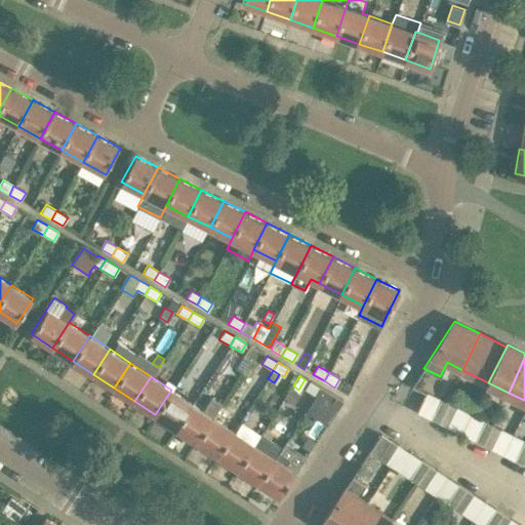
[(304,390),(315,396),(320,387),(309,380),(304,390)]
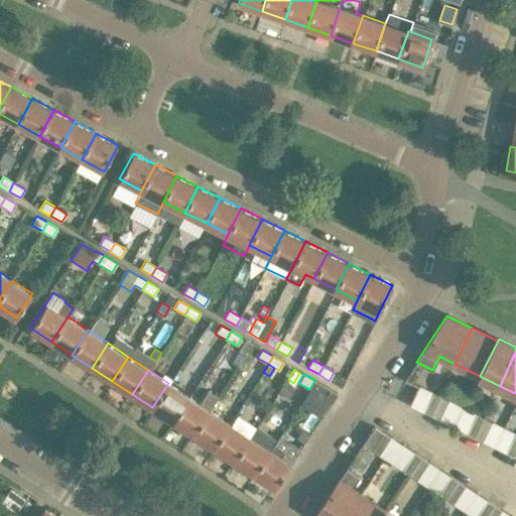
[(314,380),(309,389),(300,403),(321,417),(337,394),(314,380)]
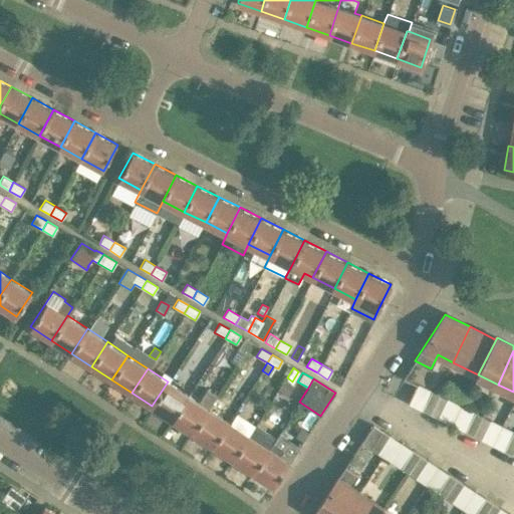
[(188,395),(168,381),(152,406),(172,420),(188,395)]
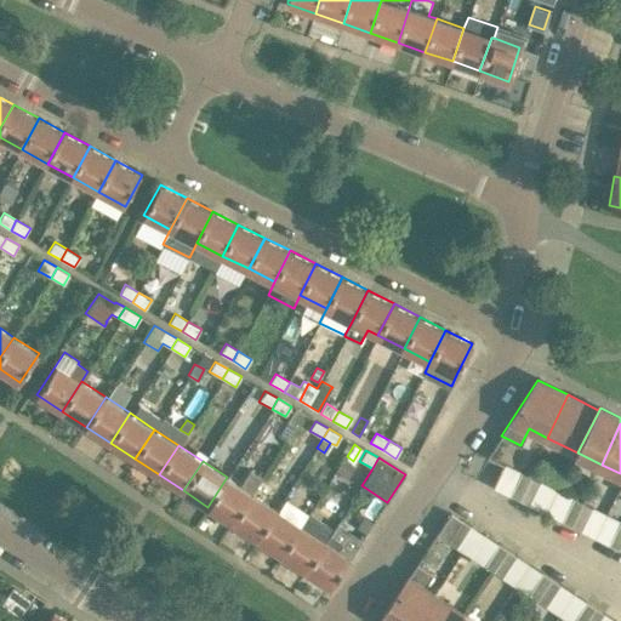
[(208,507),(232,523),(251,493),(252,494),(263,478),(250,469),(240,485),(227,477),(208,507)]
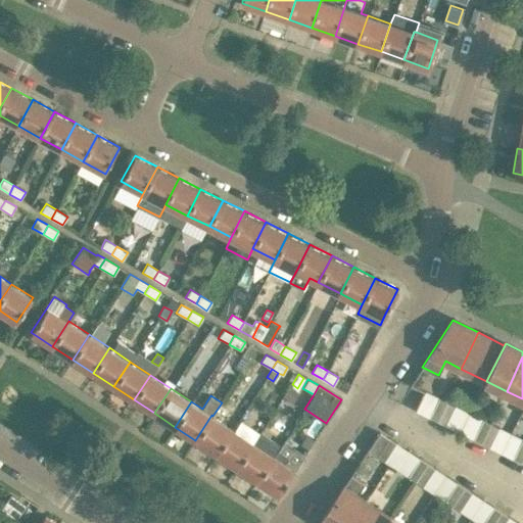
[(438,397),(429,417),(437,421),(446,401),(438,397)]
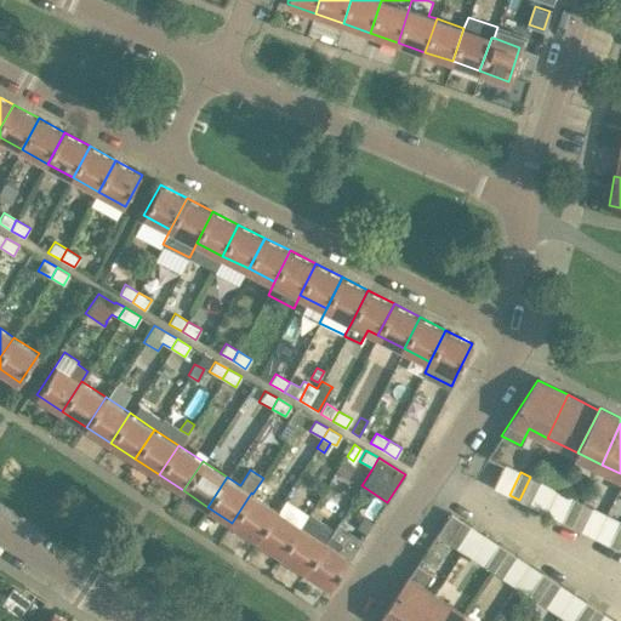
[(530,477),(519,500),(528,505),(540,482),(530,477)]
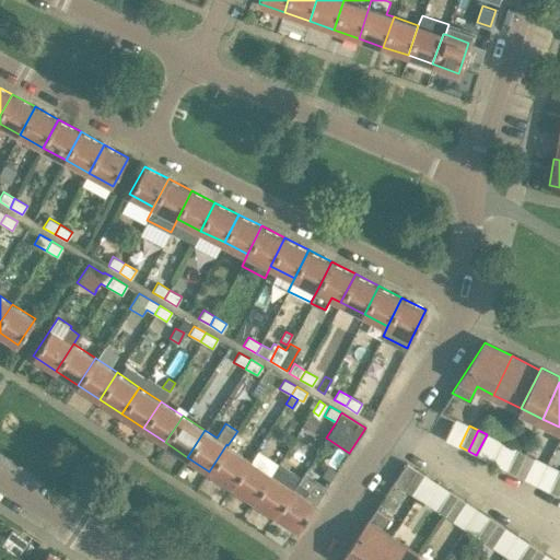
[(209,471),(231,486),(248,458),(228,445),(226,444),(209,471)]
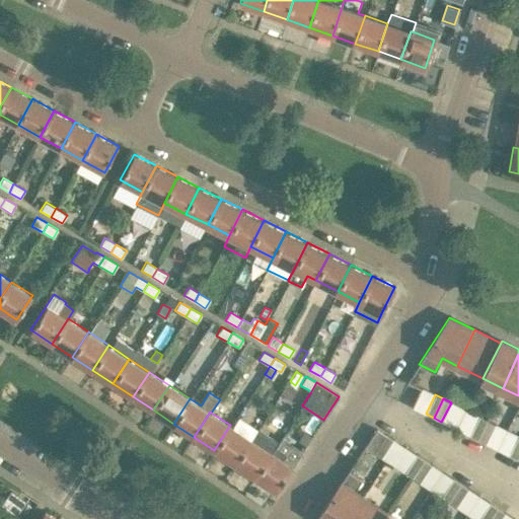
[(478,417),(469,435),(477,439),(487,420),(478,417)]
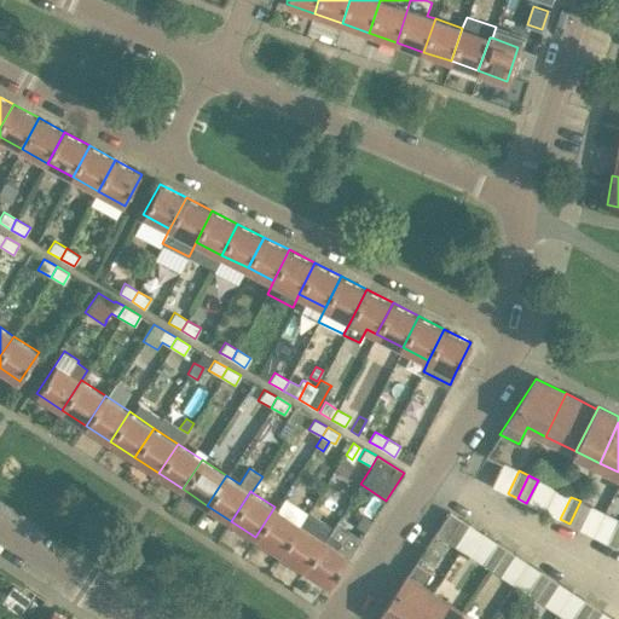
[(580,501),(570,524),(579,528),(590,505),(580,501)]
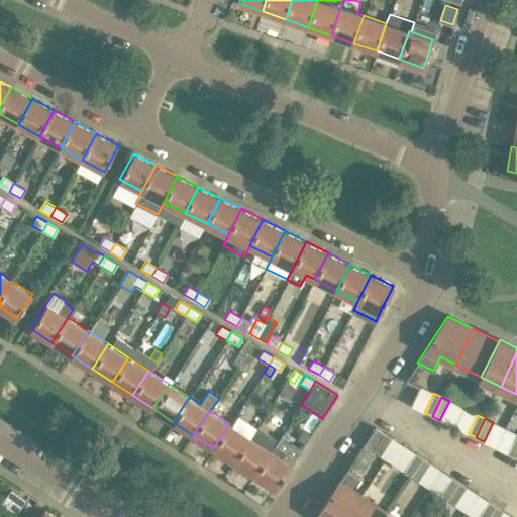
[(233,461),(249,436),(229,423),(213,448),(233,461)]
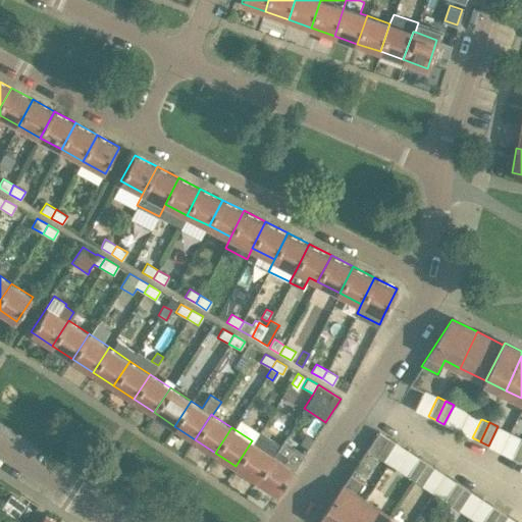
[(375,454),(386,436),(378,431),(366,449),(375,454)]
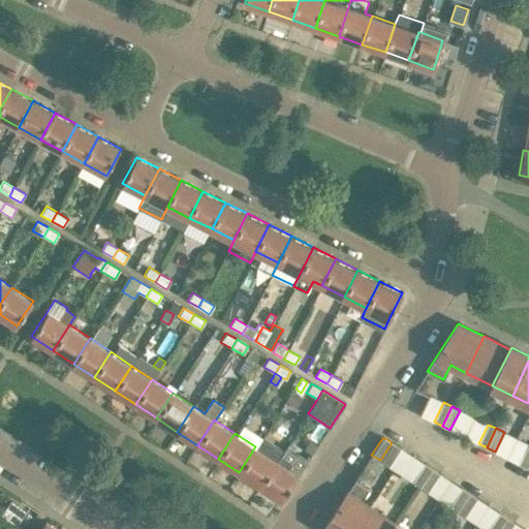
[(310,439),(304,449),(311,454),(317,443),(310,439)]
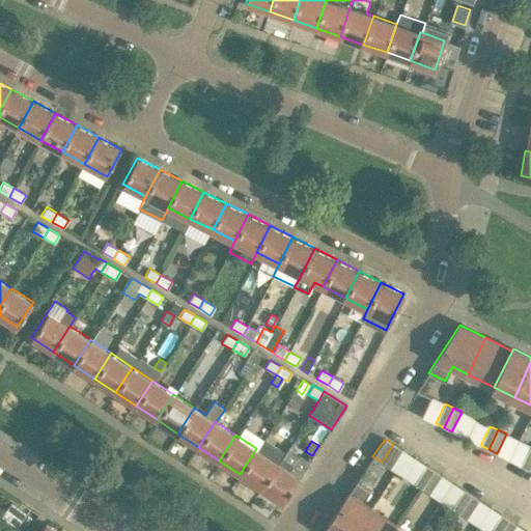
[(393,444),(382,462),(390,468),(401,449),(393,444)]
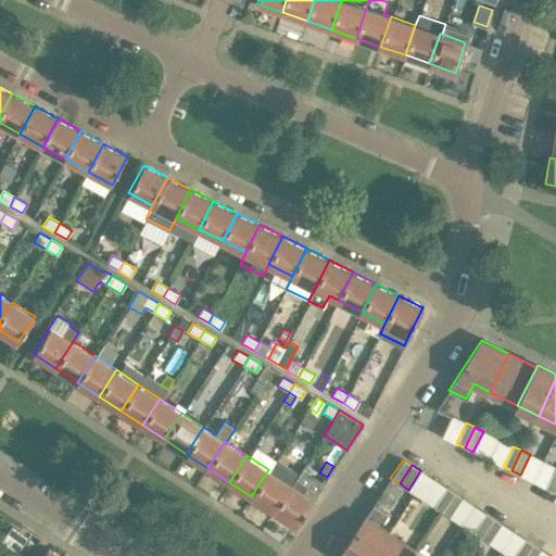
[(555,467),(545,487),(553,491),(555,484),(555,467)]
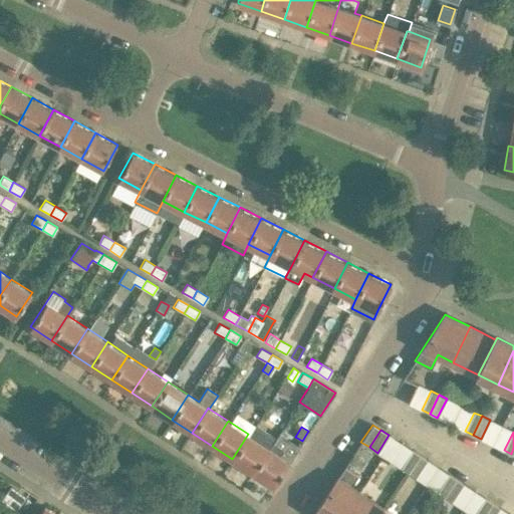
[(269,448),(268,448),(252,472),(273,486),(299,446),(280,433),(269,448)]
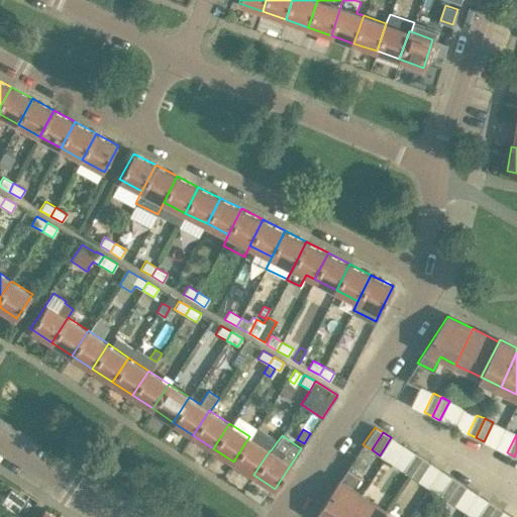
[(233,461),(253,475),(270,450),(249,436),(233,461)]
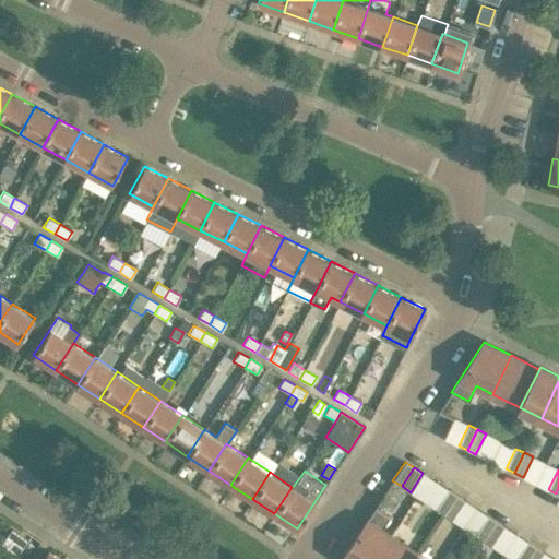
[(443,514),(456,495),(449,490),(436,509),(443,514)]
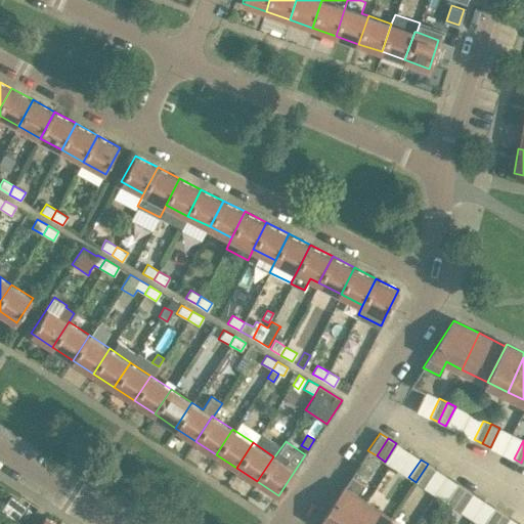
[(435,469),(428,464),(416,482),(424,486),(435,469)]
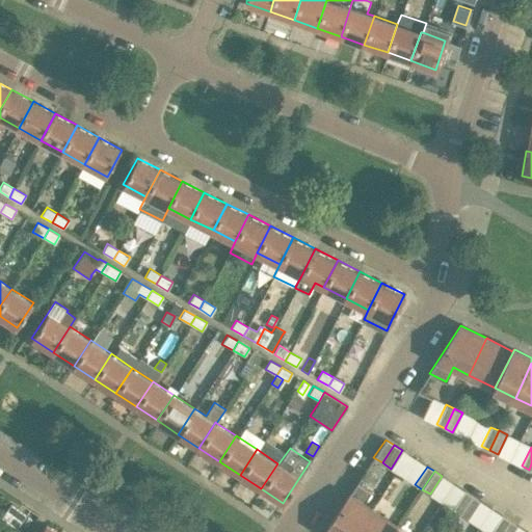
[(356,483),(325,531),(326,531),(358,531),(373,511),(363,504),(370,491),(356,483)]
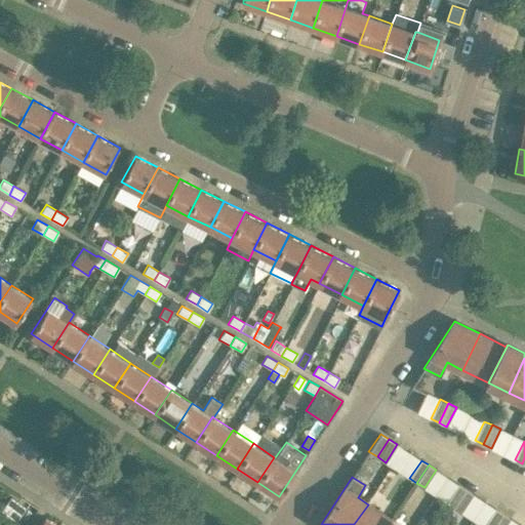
[(453,507),(466,489),(458,484),(446,502),(453,507)]
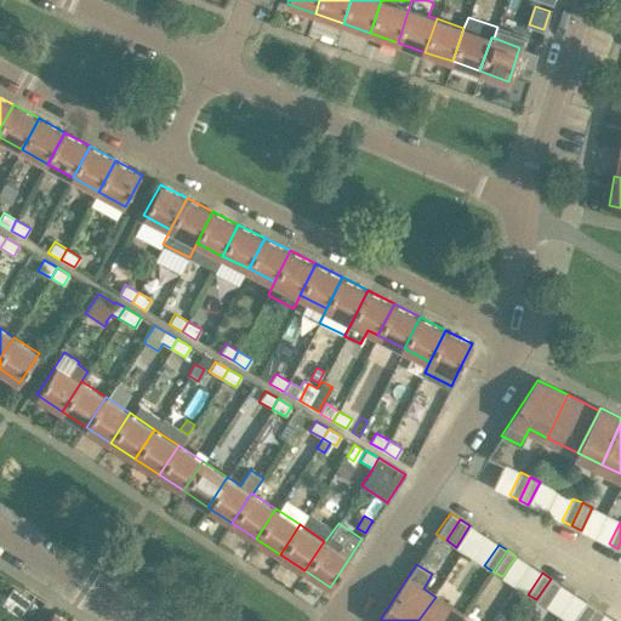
[(559,585),(551,579),(536,599),(546,605),(559,585)]
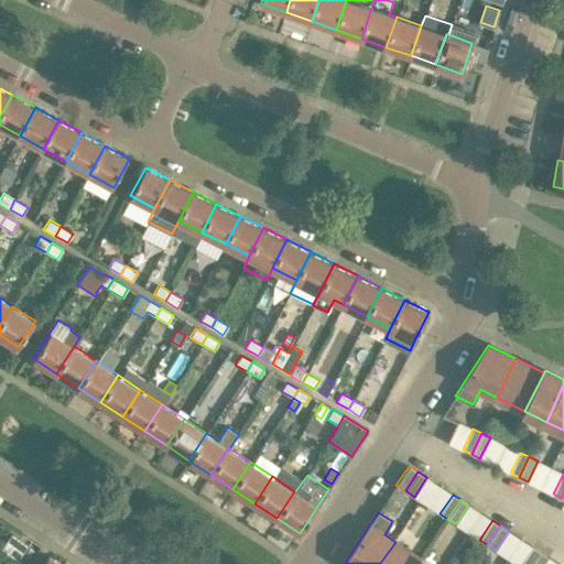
[(28,545),(12,533),(1,549),(15,561),(28,545)]
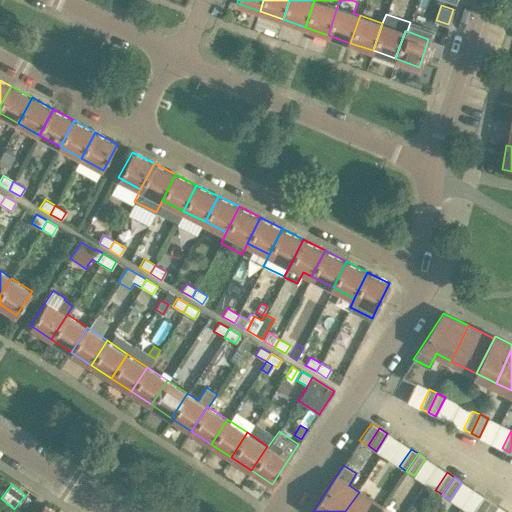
[(359,492),(345,511),(378,511),(382,507),(359,492)]
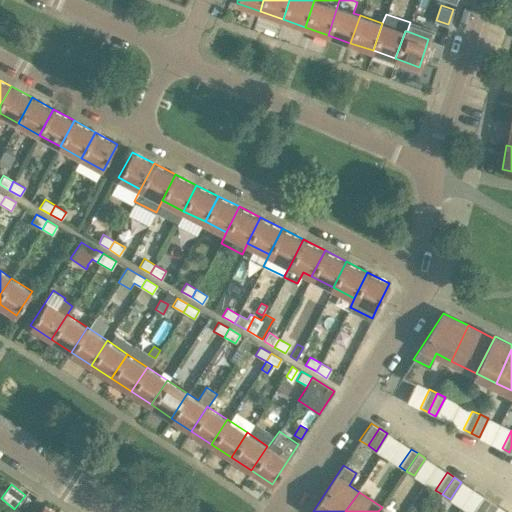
[(483,511),(490,501),(483,496),(472,511),(483,511)]
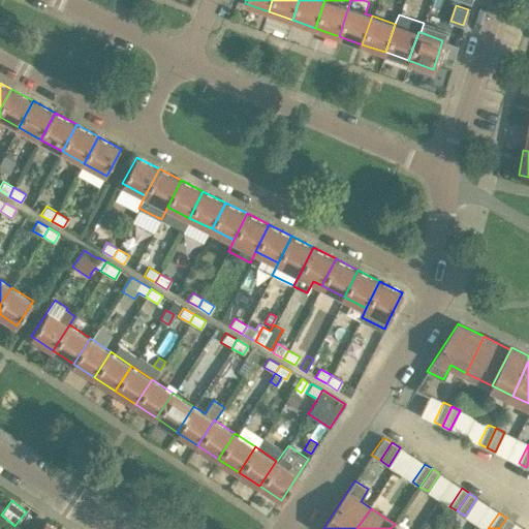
[(509,528),(514,522),(506,518),(499,528),(509,528)]
